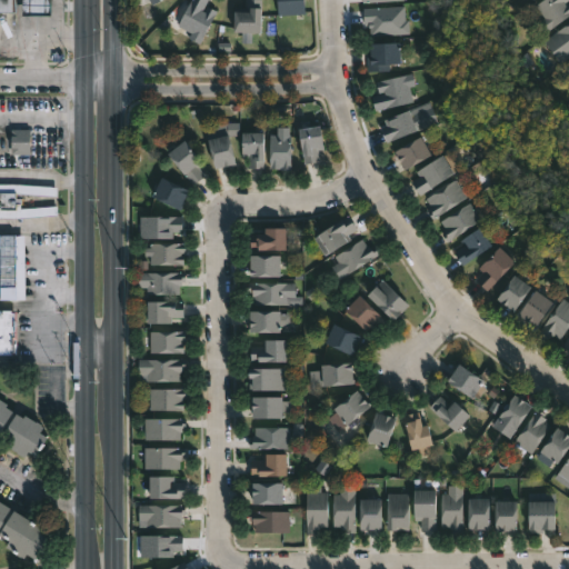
[(16,0),(16,11),(0,11),(0,0),(16,0)]
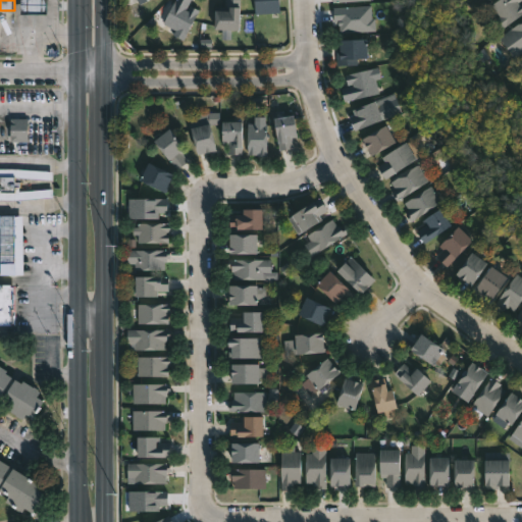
[(47,0),(47,13),(20,13),(20,0),(47,0)]
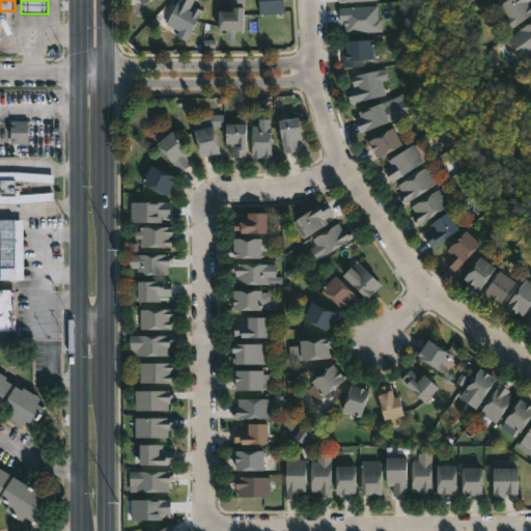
[(191,10),(193,5),(204,10),(187,40),(176,34),(178,30),(166,24),(177,0),(193,0),(189,9),(191,10)]
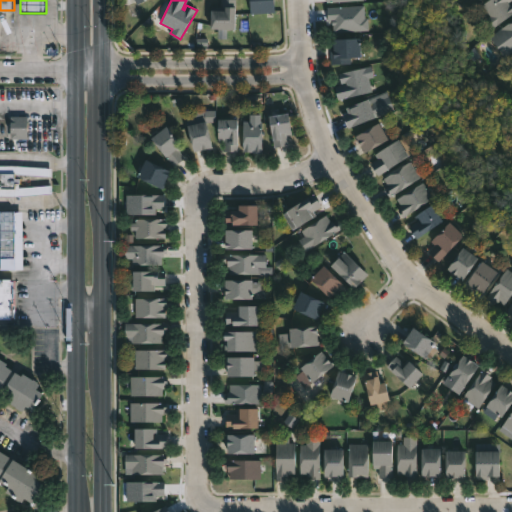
[(237,7),(235,29),(227,29),(227,38),(217,37),(218,28),(211,28),(212,9),(222,9),(222,0),(235,0),(235,6),(237,7)]
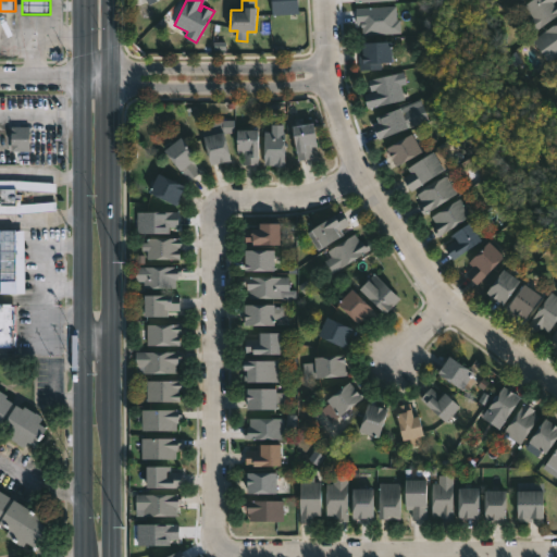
[(297,0),(298,13),(272,14),(271,0),(297,0)]
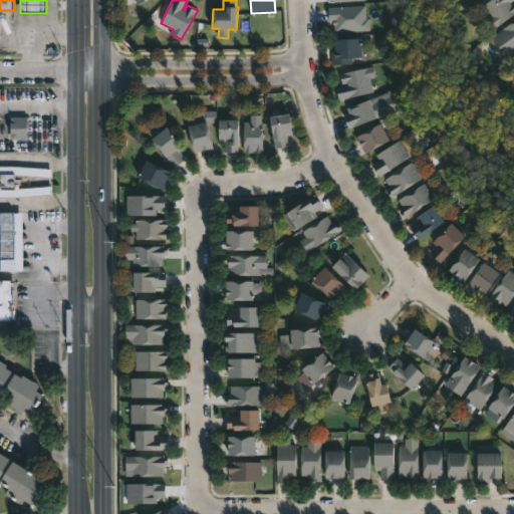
[(511,4),(513,2),(513,14),(495,28),(489,19),(493,16),(485,5),(492,0),(513,0),(510,3),(511,4)]
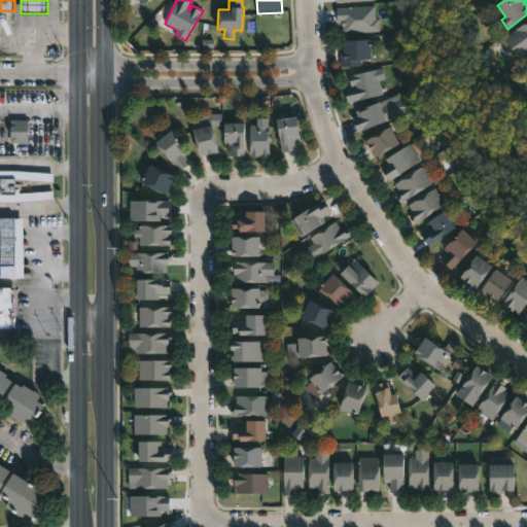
[(342,33),(377,32),(376,5),(336,6),(337,23),(341,23),(342,33)]
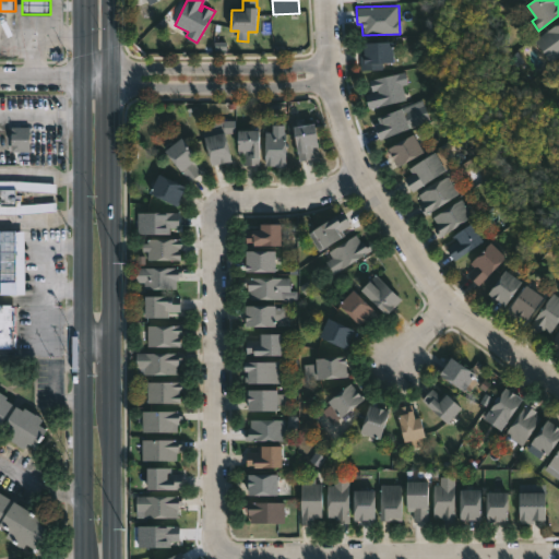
[(558,56),(552,61),(550,62),(535,39),(558,22),(558,56)]
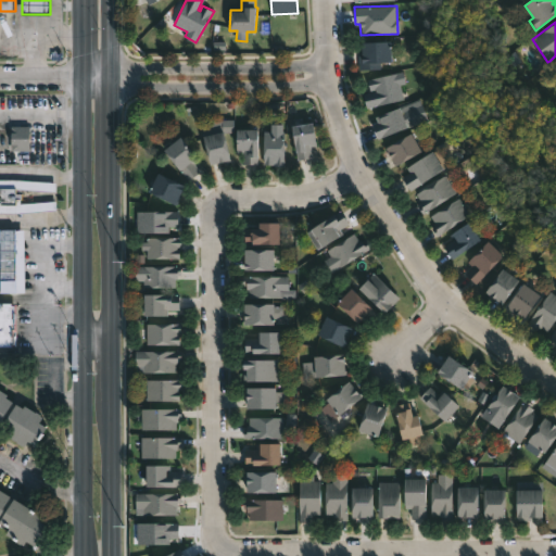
[(379,68),(358,68),(357,41),(391,41),(392,61),(379,61),(379,68)]
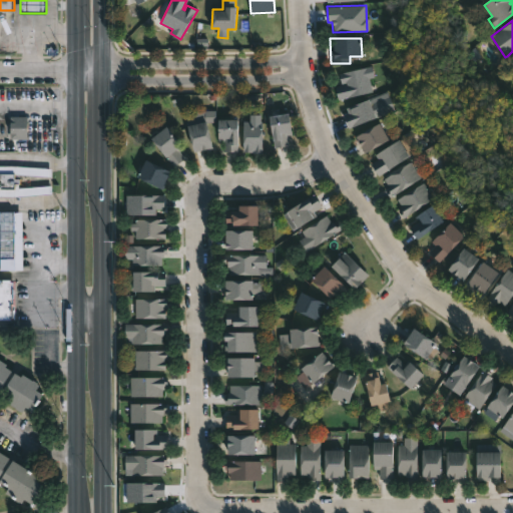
[(369,81),(372,91),(338,98),(335,86),(346,84),(346,82),(342,83),(340,72),(371,66),(374,77),(369,78),(369,81)]
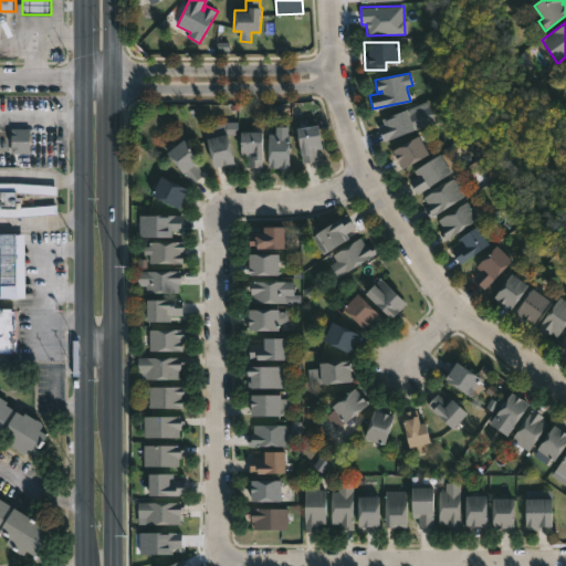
[(385,140),(425,127),(417,106),(377,119),(385,140)]
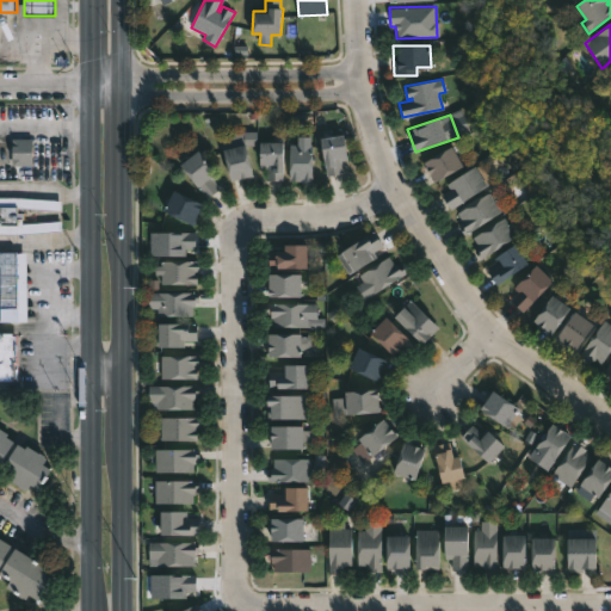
[(328,176),(322,137),(346,134),(350,159),(340,160),(343,173),(328,176)]
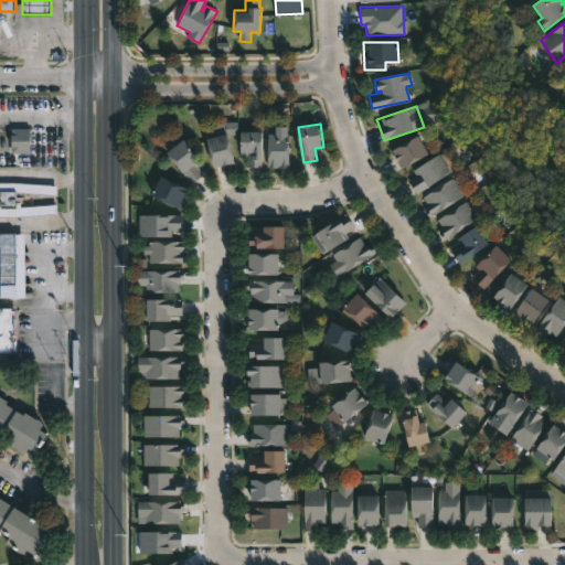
[(29,152),(11,152),(11,128),(30,128),(29,152)]
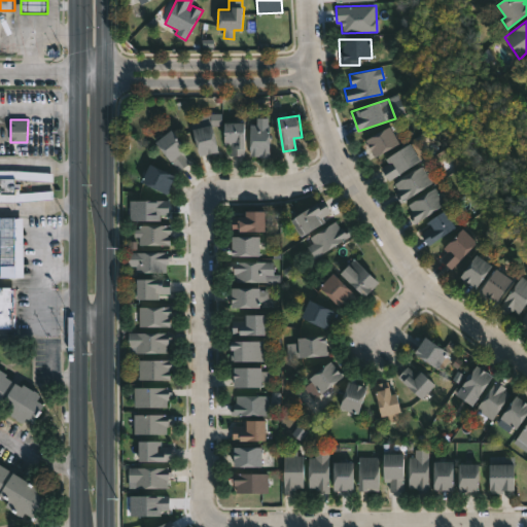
[(245,123),(245,155),(230,154),(230,146),(227,146),(227,141),(224,141),(224,123),(245,123)]
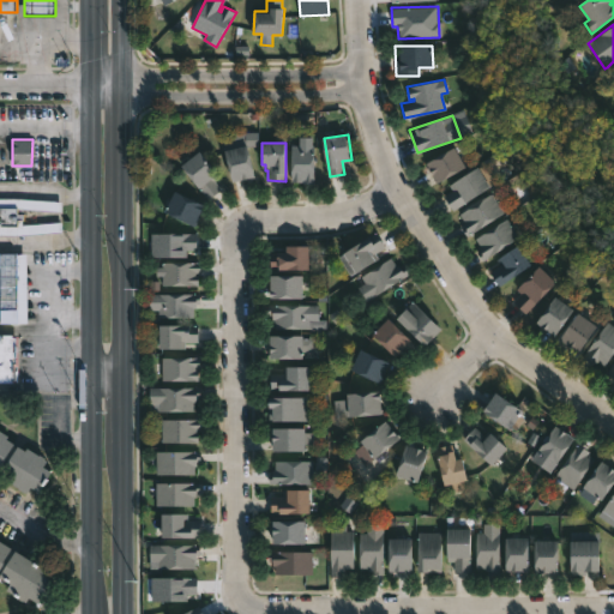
[(245,179),(234,181),(226,150),(248,144),(257,175),(245,179)]
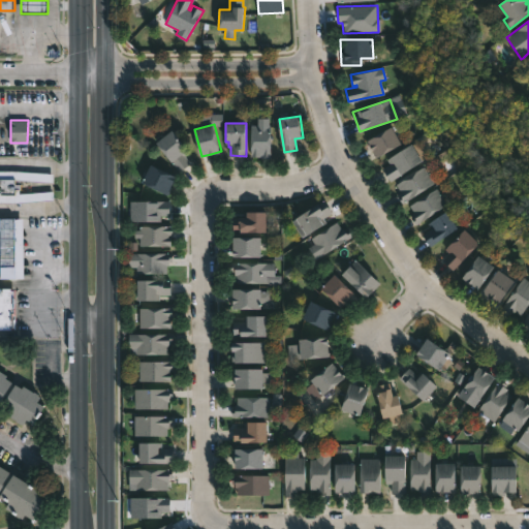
[(271,125),(270,158),(261,158),(261,155),(260,157),(252,157),(252,154),(251,154),(251,125),(271,125)]
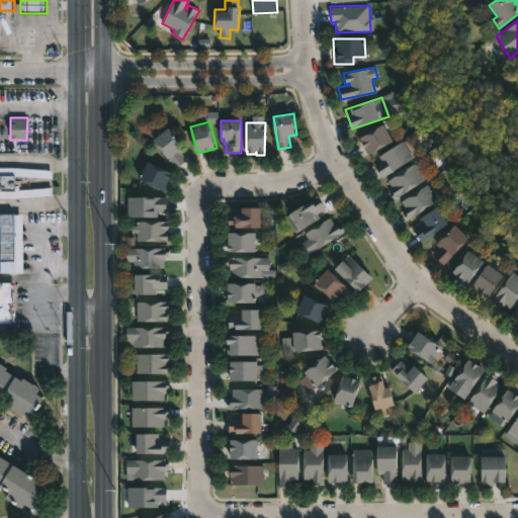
[(389,143),(370,154),(364,144),(362,145),(358,139),(383,124),(393,141),(389,143)]
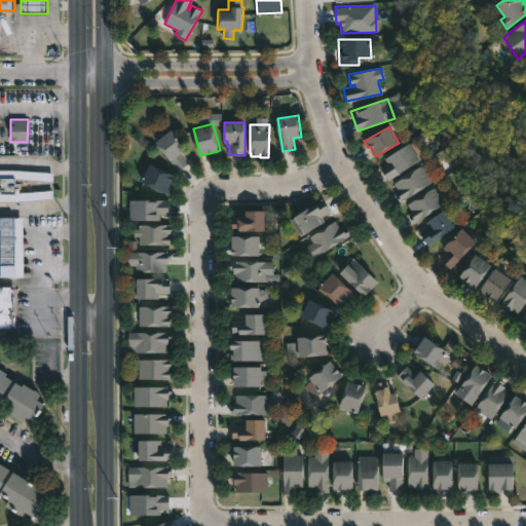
[(172,128),(188,152),(183,155),(189,162),(179,171),(153,138),(158,133),(162,137),(172,128)]
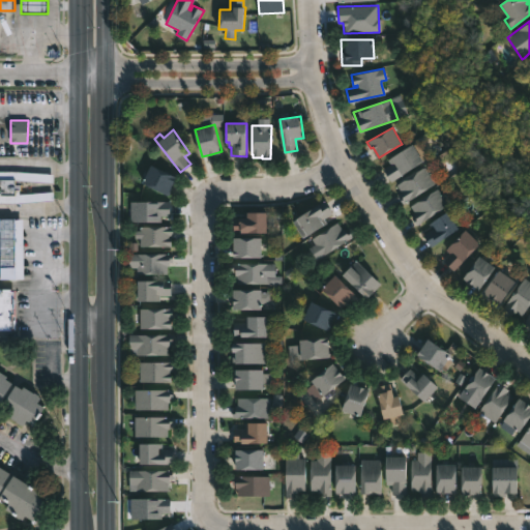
[(391,179),(389,180),(383,170),(390,165),(385,156),(407,143),(417,159),(396,173),(398,175),(391,179)]
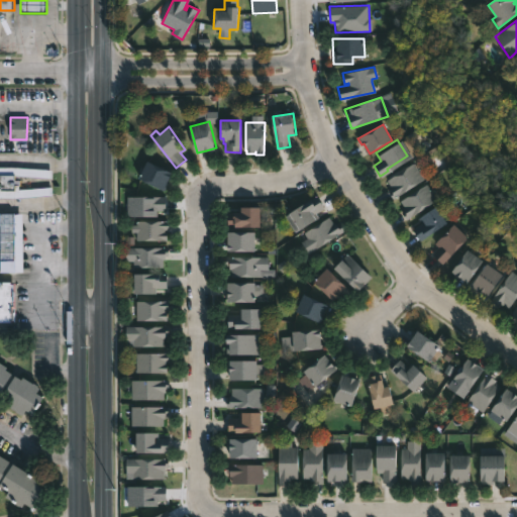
[(164,189),(139,179),(147,161),(172,172),(164,189)]
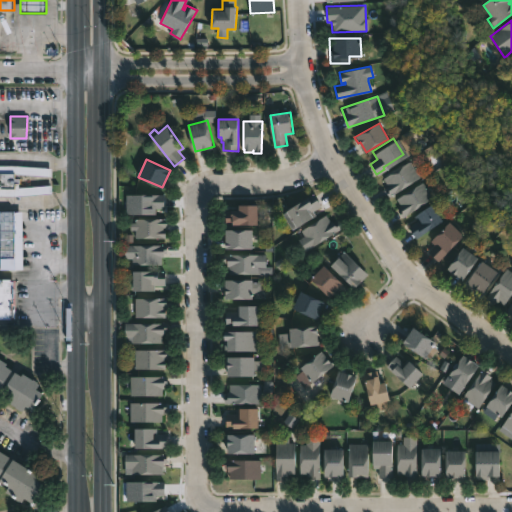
[(417,177),(388,196),(381,185),(384,183),(380,178),(407,161),(417,177)]
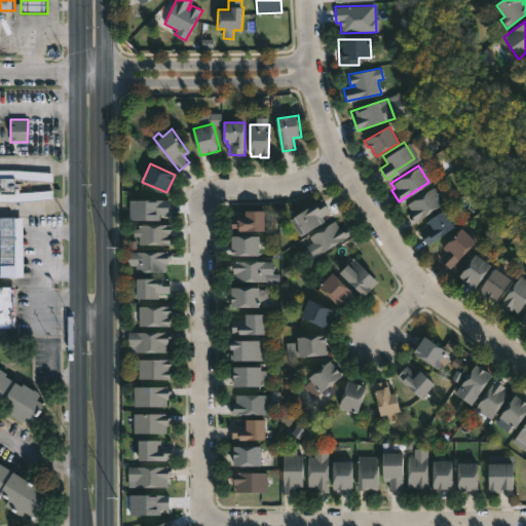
[(52,175),(52,181),(20,179),(20,189),(19,189),(19,192),(52,191),(52,198),(14,200),(0,200),(0,170),(19,170),(53,173),(52,175)]
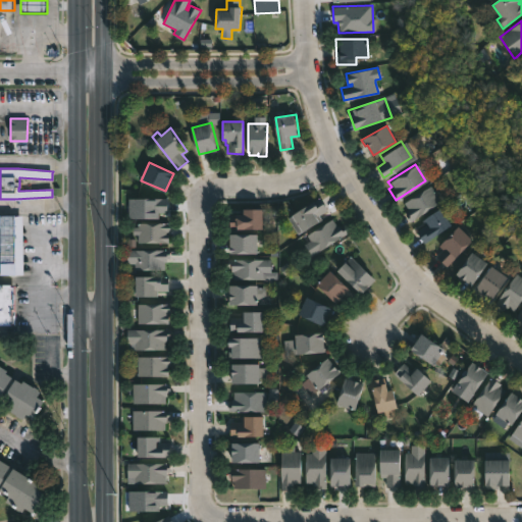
[(441,202),(410,222),(404,213),(409,209),(405,202),(431,186),(441,202)]
